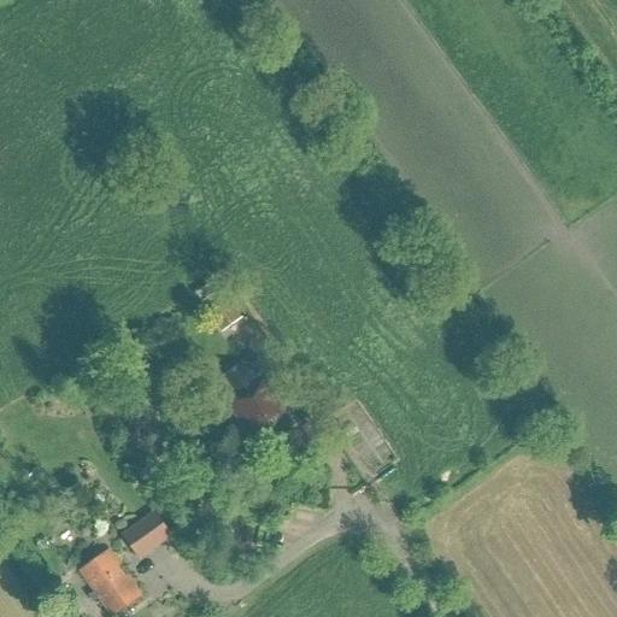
[(251,439),(288,412),(264,377),(268,375),(253,354),(240,364),(240,363),(223,375),(224,376),(213,383),(251,439)]
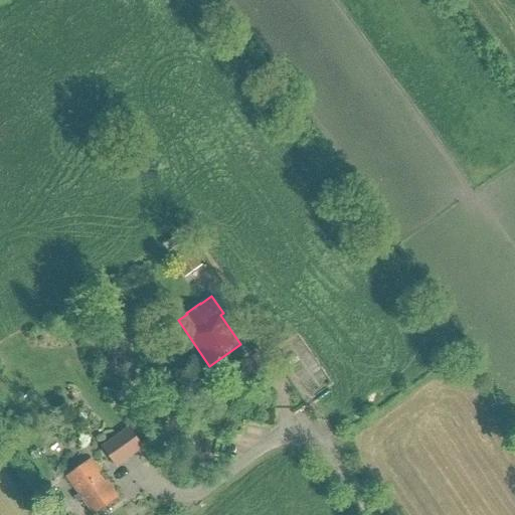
[(130,379),(114,361),(107,367),(123,385),(130,379)]
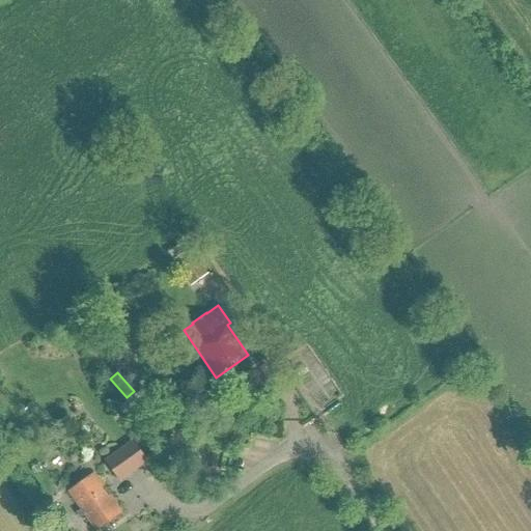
[(105,464),(119,484),(146,465),(132,444),(105,464)]
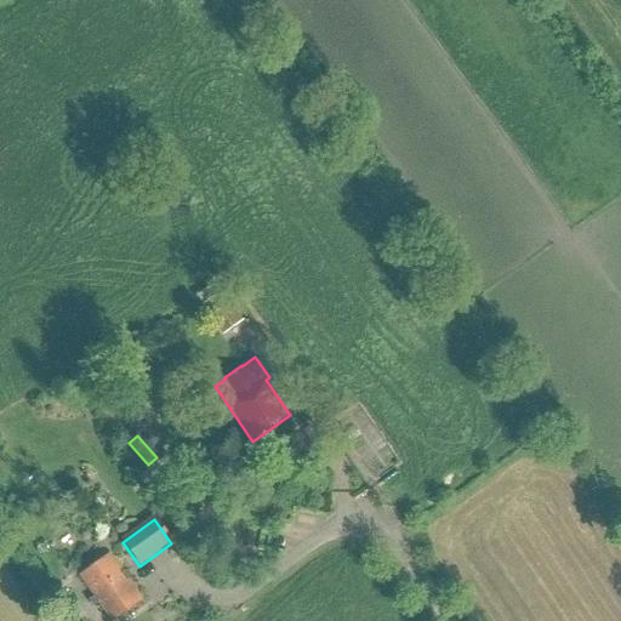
[(112,620),(143,599),(110,553),(80,575),(112,620)]
